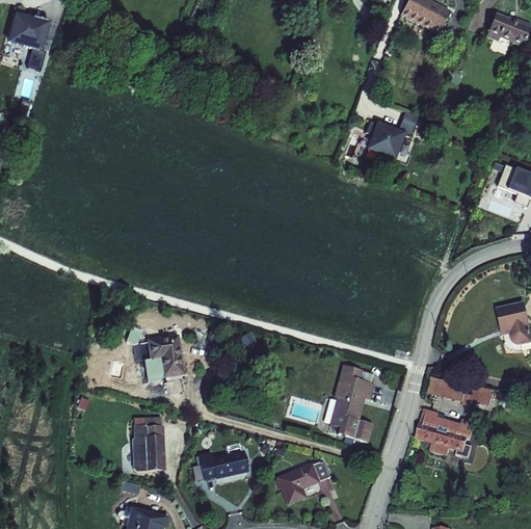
[(407,0),(401,14),(439,33),(450,11),(428,0),(407,0)]
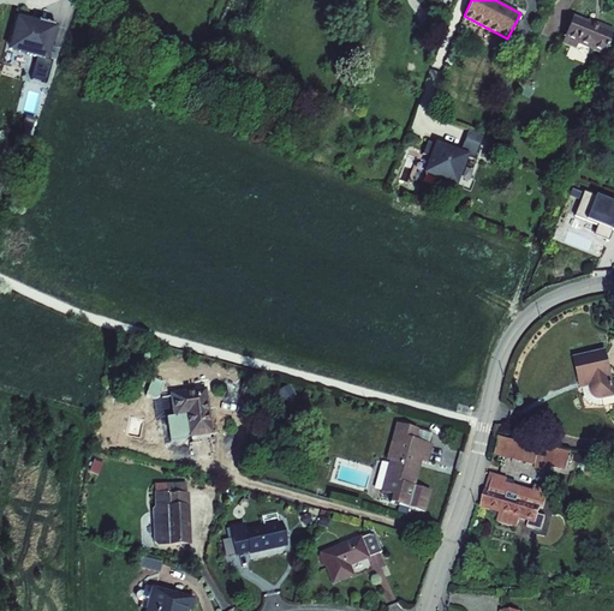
[(598,24),(573,15),(565,36),(578,42),(604,52),(613,31),(613,28),(600,22),(598,24)]
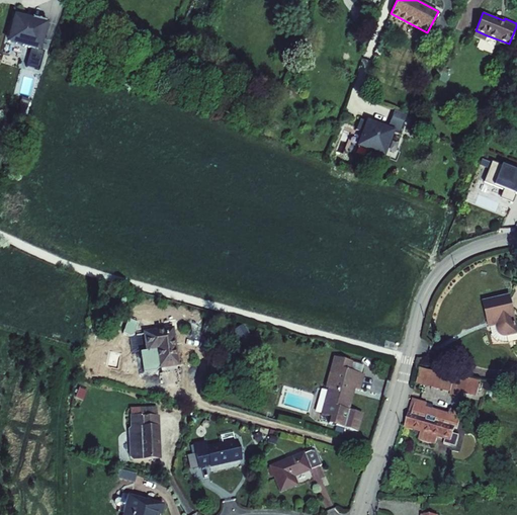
[(48,19),(33,15),(31,20),(24,18),(25,16),(15,13),(9,38),(25,44),(25,45),(38,48),(41,34),(44,35),(48,19)]
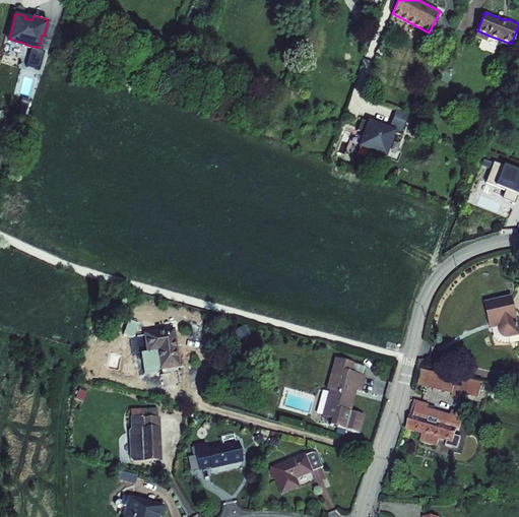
[(489,36),(477,30),(475,36),(488,40),(489,36)]
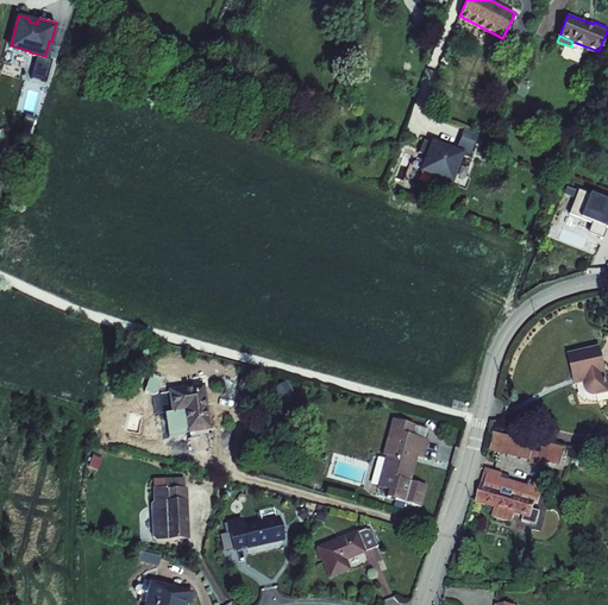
[(480,132),(463,126),(459,134),(476,142),(480,132)]
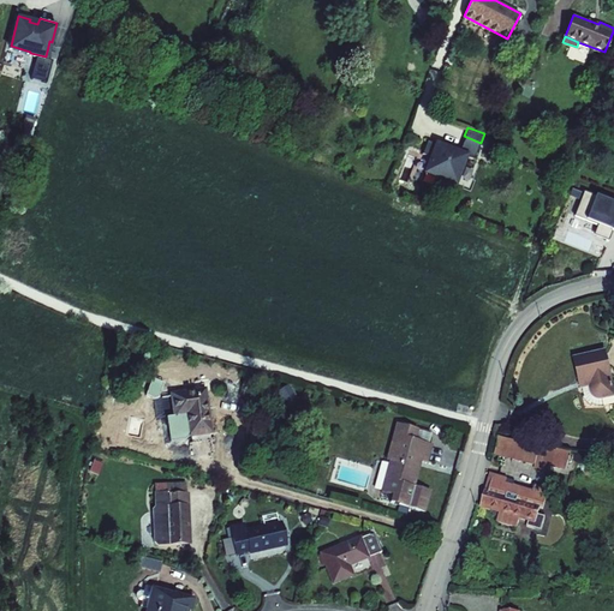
[(510,148),(513,137),(505,135),(501,144),(510,148)]
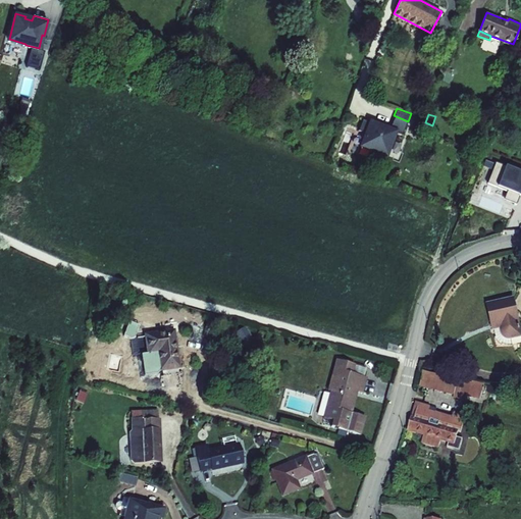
[(404,134),(408,121),(394,115),(389,127),(363,117),(359,128),(367,132),(361,145),(375,150),(372,156),(384,160),(397,131),(404,134)]
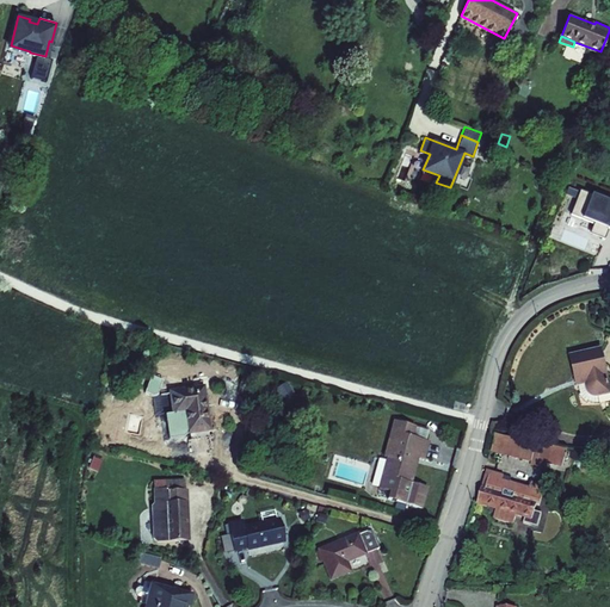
[(609,225),(609,200),(580,187),(571,210),(592,220),(609,225)]
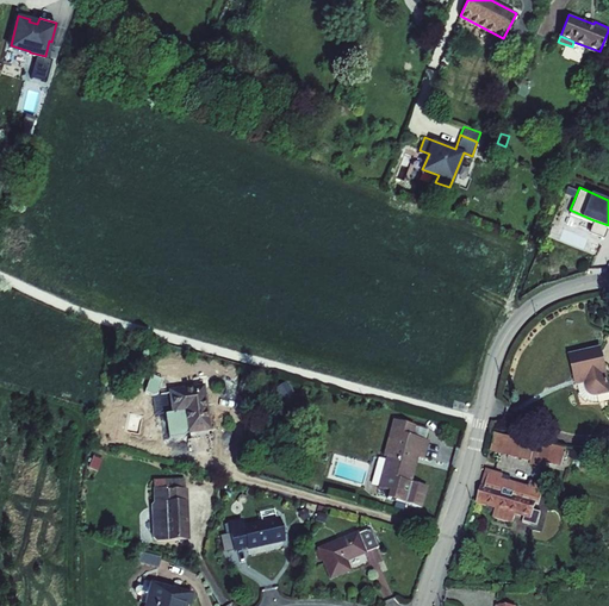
[(608,225),(591,219),(588,231),(603,237),(608,225)]
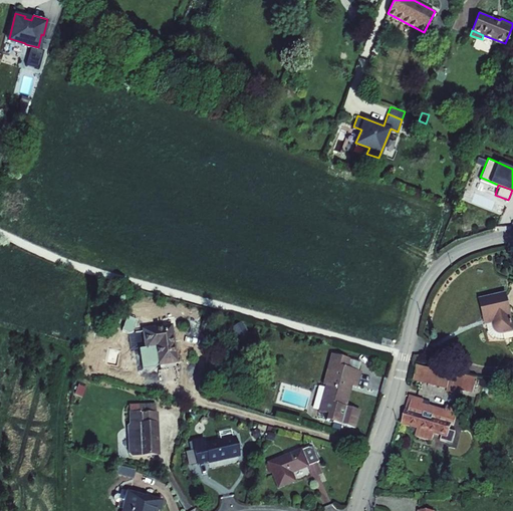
[(492,315),(494,321),(488,322),(490,330),(489,331),(490,333),(495,338),(496,336),(502,338),(505,338),(504,332),(512,330),(512,321),(506,292),(481,298),(485,317),(492,315)]
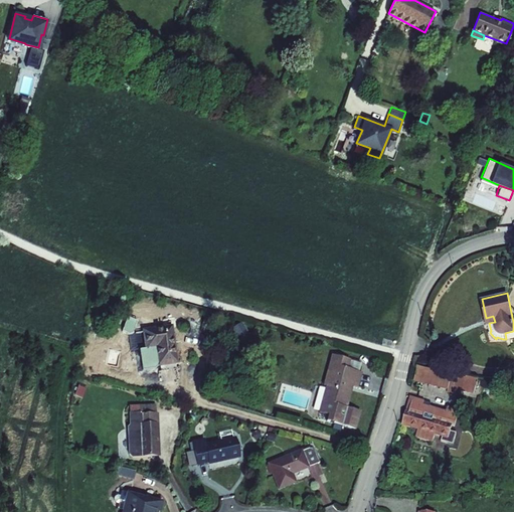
[(177,360),(172,324),(144,328),(147,347),(156,345),(159,363),(177,360)]
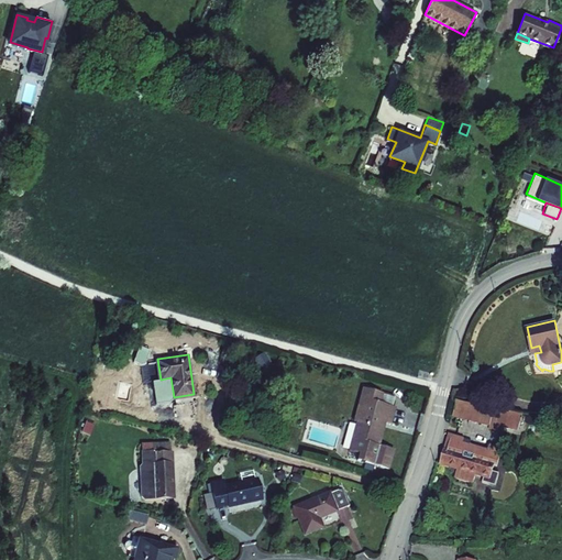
[(383,390),(365,385),(350,447),(360,451),(359,458),(389,463),(394,443),(379,440),(386,417),(394,419),(398,402),(381,396),(383,390)]
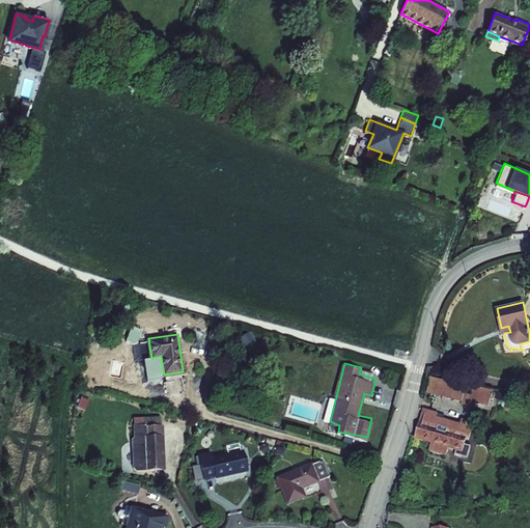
[(471,398),(484,401),(492,397),(494,390),(481,387),(481,388),(433,377),(428,390),(463,399),(464,396),(471,398)]
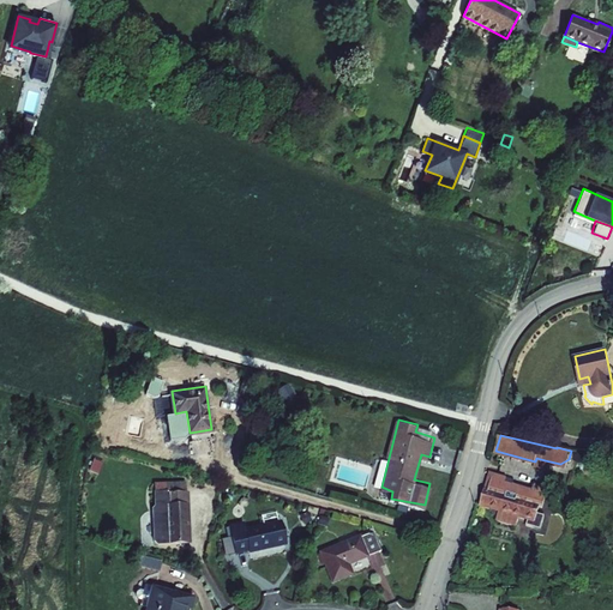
[(95,456),(90,466),(98,471),(103,460),(95,456)]
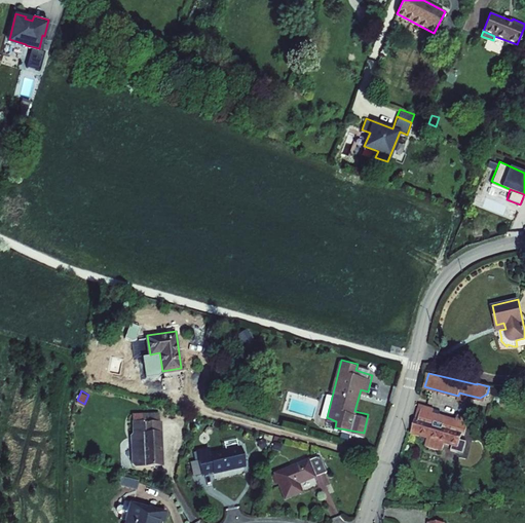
[(415,417),(411,431),(428,436),(445,441),(453,443),(459,445),(461,438),(462,432),(465,433),(470,417),(458,414),(457,418),(440,413),(441,409),(423,404),(419,418),(415,417)]
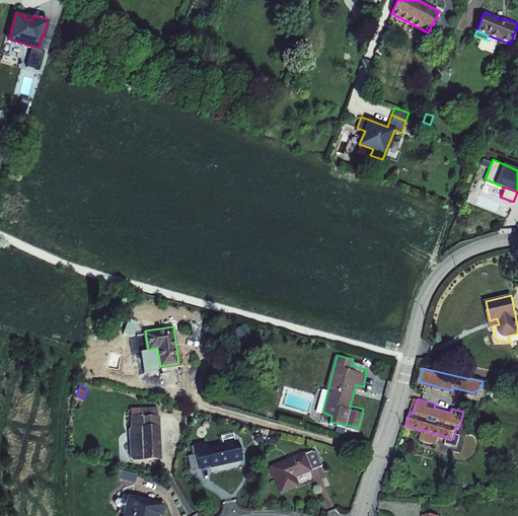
[(141,415),(157,414),(157,406),(141,407),(141,415)]
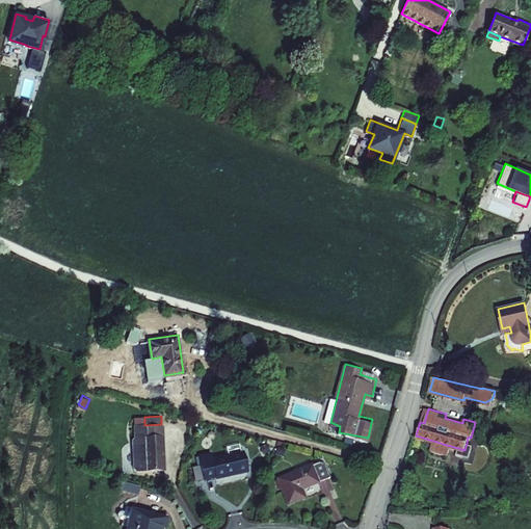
[(165,469),(163,424),(161,424),(144,425),(144,417),(134,418),(135,437),(133,440),(134,468),(138,471),(158,469),(158,471),(164,471),(164,469),(165,469)]
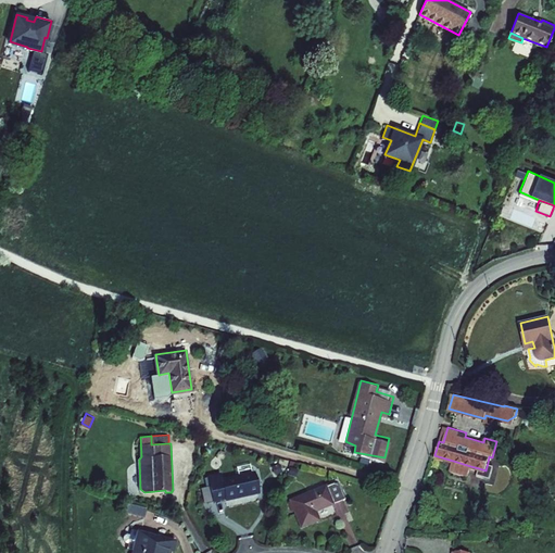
[(468,475),(470,466),(453,461),(450,469),(468,475)]
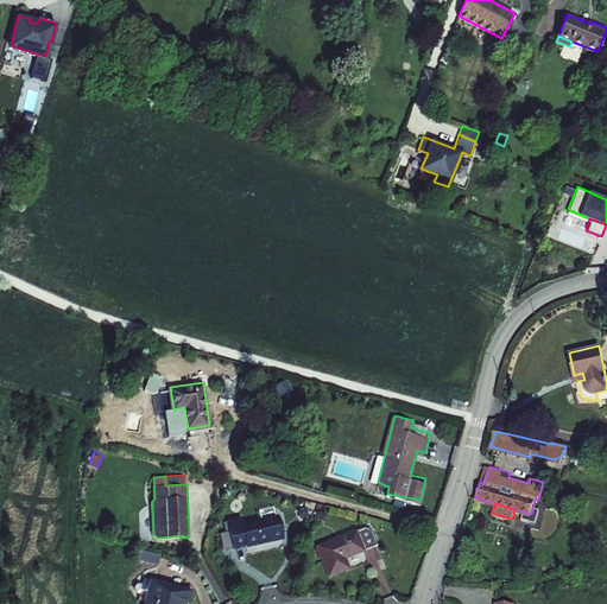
[(231,529),(234,545),(247,542),(247,544),(283,536),(278,515),(242,522),(241,516),(228,519),(231,529)]
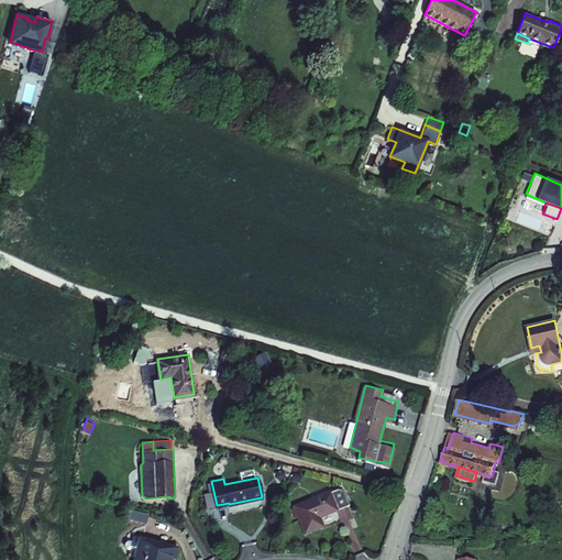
[(320,515),(351,503),(345,490),(339,487),(295,505),(306,531),(323,524),(320,515)]
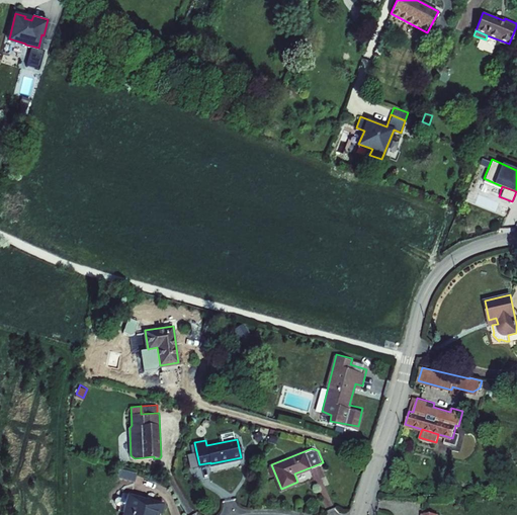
[(190,466),(199,464),(196,451),(187,453),(190,466)]
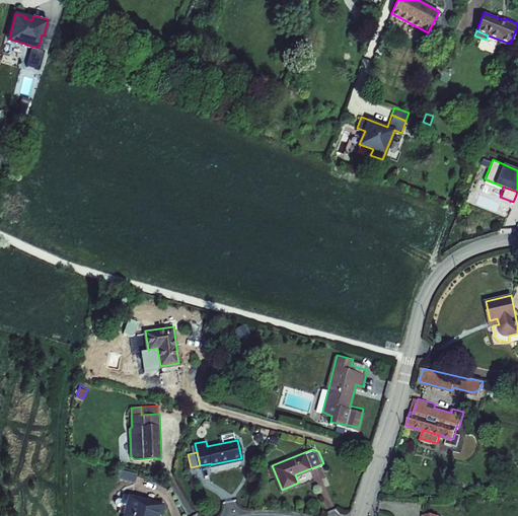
[(117,467),(115,476),(136,482),(138,472),(117,467)]
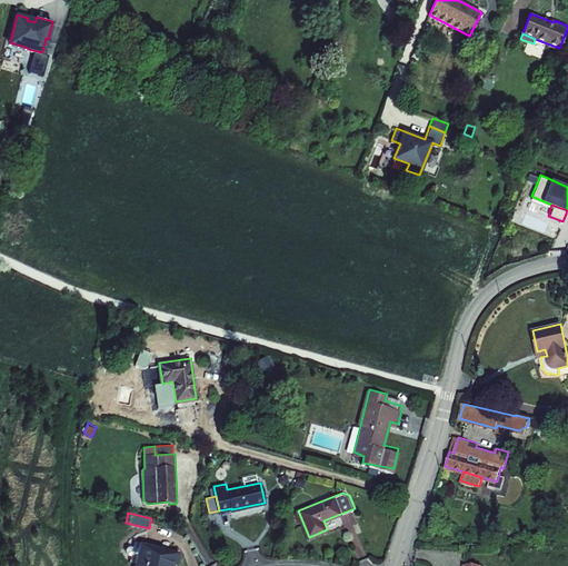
[(135,565),(172,565),(173,563),(176,564),(179,553),(135,540),(133,546),(131,555),(130,560),(137,562),(135,565)]
